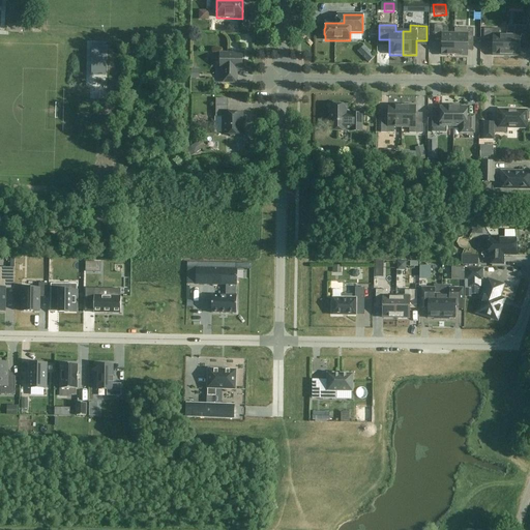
[(442,55),(454,56),(454,35),(448,34),(448,28),(443,28),(443,25),(434,25),(434,39),(442,39),(442,55)]
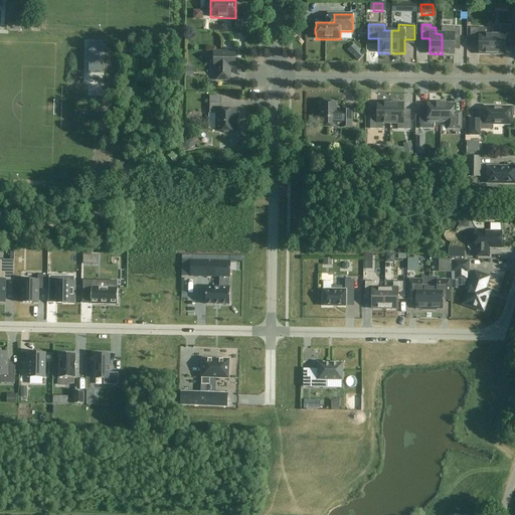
[(442,34),(442,54),(454,54),(454,40),(460,40),(460,28),(449,28),(449,34),(442,34)]
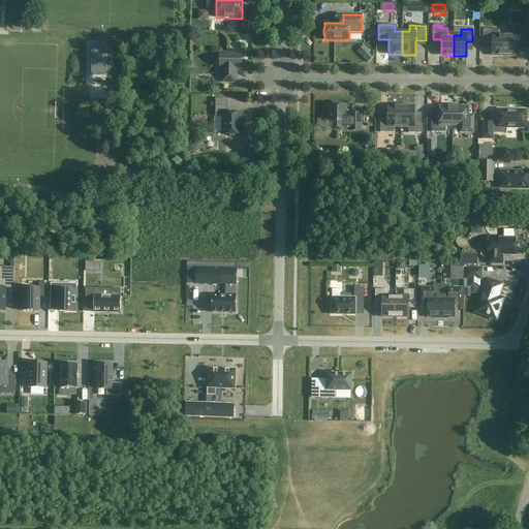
[(492,56),(505,56),(505,35),(498,35),(498,29),(483,29),(483,41),(492,41),(492,56)]
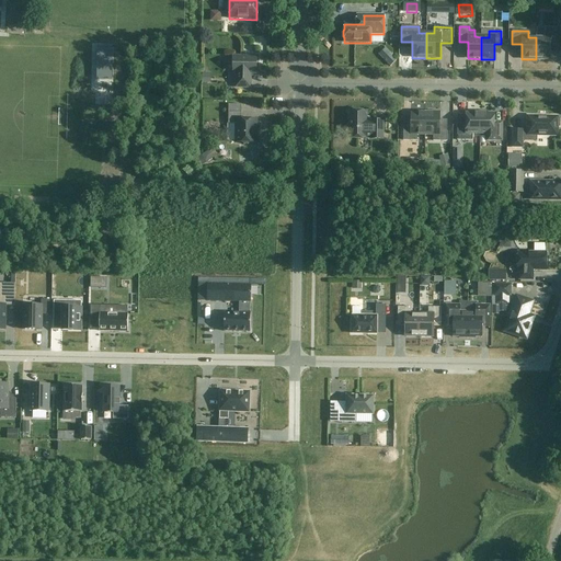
[(536,37),(536,59),(550,59),(550,44),(560,44),(560,31),(545,31),(544,37),(536,37)]
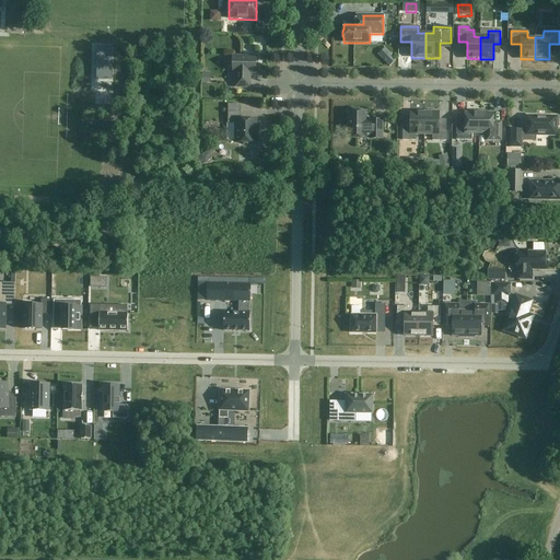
[(256,57),(233,57),(233,73),(235,73),(235,88),(249,88),(249,73),(256,73),(256,57)]
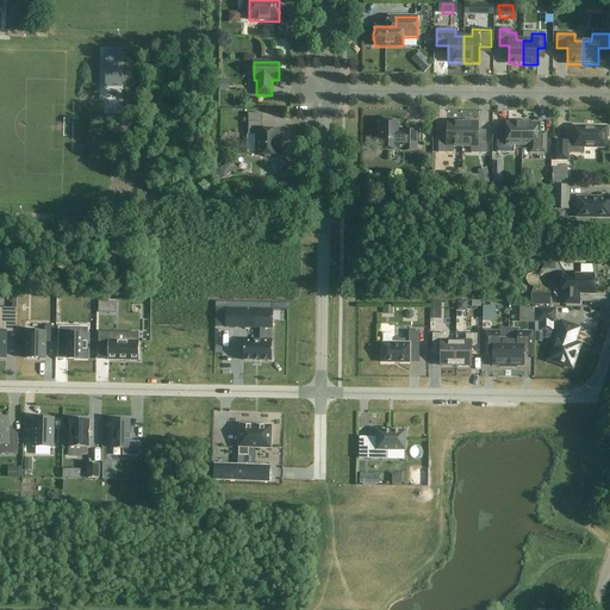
[(262,114),(248,114),(248,135),(257,135),(257,155),(262,155),(265,157),(269,157),(272,155),(278,156),(278,131),(262,130),(262,114)]
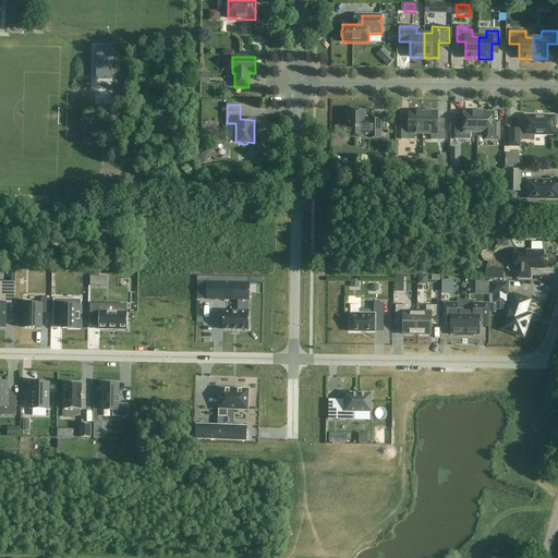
[(365,111),(348,111),(348,124),(346,124),(346,133),(347,133),(347,138),(380,138),(381,120),(366,120),(365,119),(365,111)]
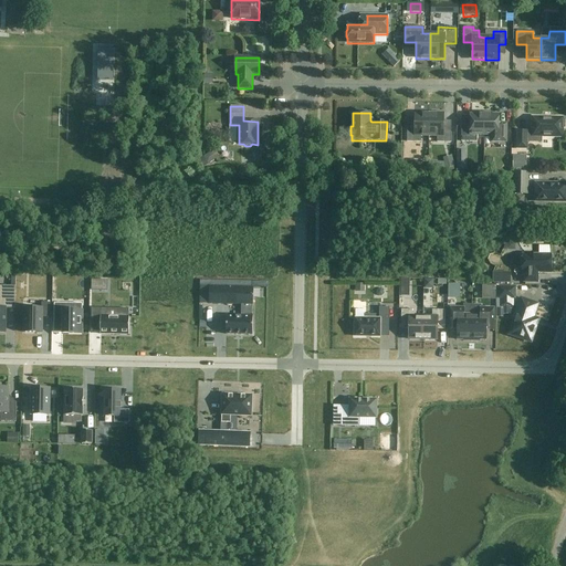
[(477,136),(484,136),(484,113),(477,113),(477,114),(470,114),(470,126),(461,126),(461,142),(477,142),(477,136)]
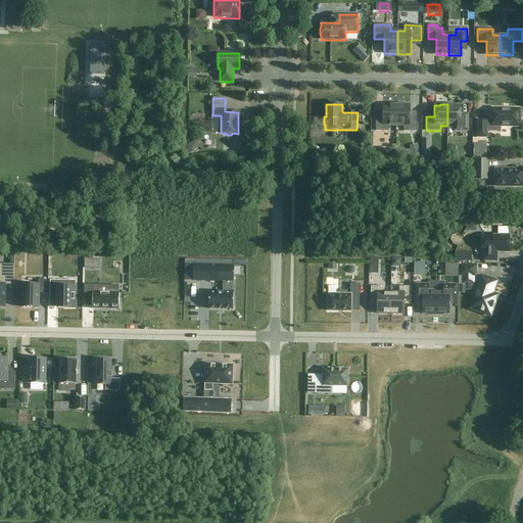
[(455,104),(447,104),(447,126),(455,126),(455,132),(468,132),(468,116),(461,116),(461,106),(455,106),(455,104)]
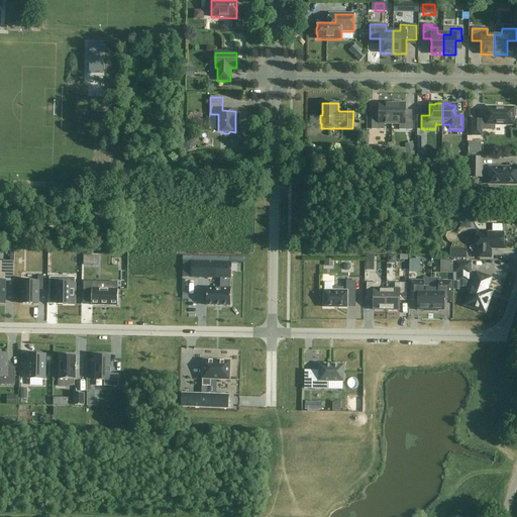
[(385,124),(392,124),(392,104),(379,104),(379,118),(372,118),(372,130),(385,130),(385,124)]
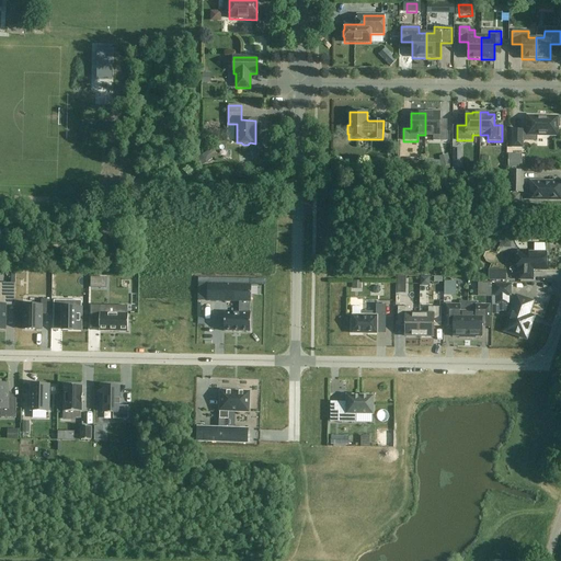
[(425,113),(425,135),(433,135),(433,141),(447,141),(447,132),(439,132),(439,113),(425,113)]
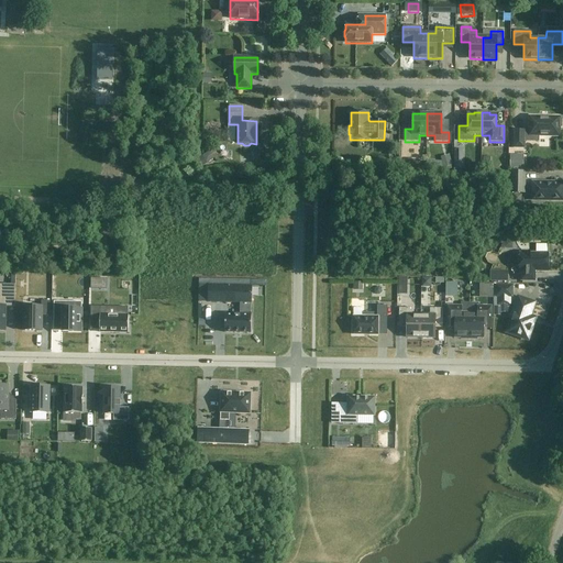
[(560,117),(529,117),(529,132),(525,132),(525,131),(515,131),(515,148),(525,148),(525,142),(539,142),(539,136),(560,136),(560,129),(562,129),(562,119),(560,119),(560,117)]
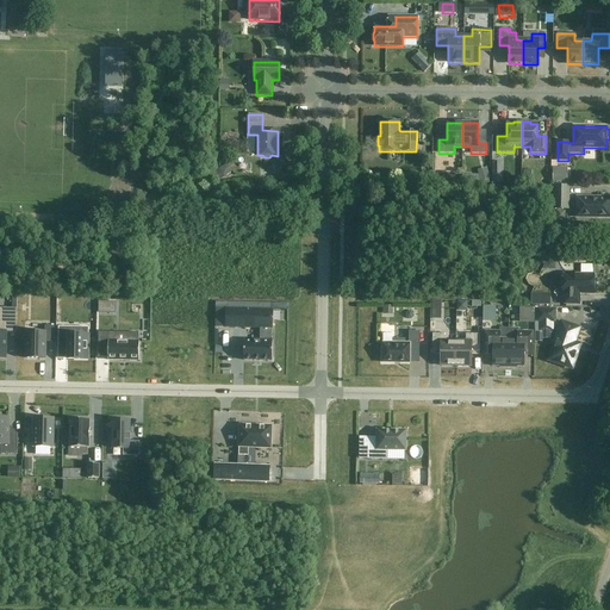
[(568,186),(554,186),(554,210),(568,210),(568,186)]
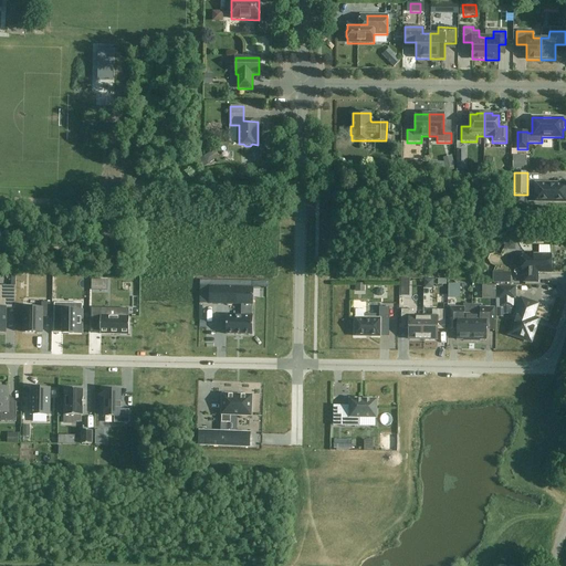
[(565,184),(535,184),(535,201),(565,201),(565,184)]
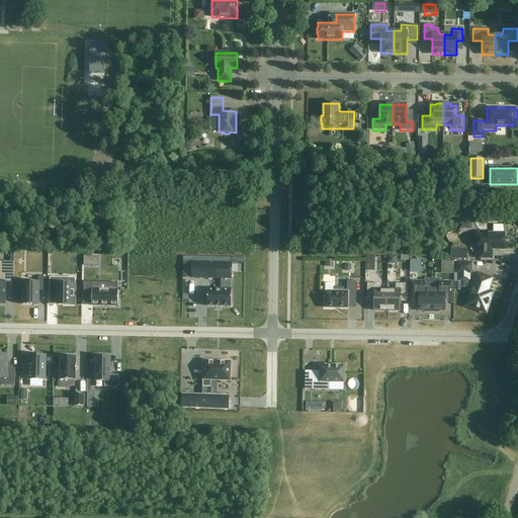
[(492,258),(492,251),(494,250),(504,250),(505,234),(479,233),(478,249),(480,249),(480,258),(492,258)]
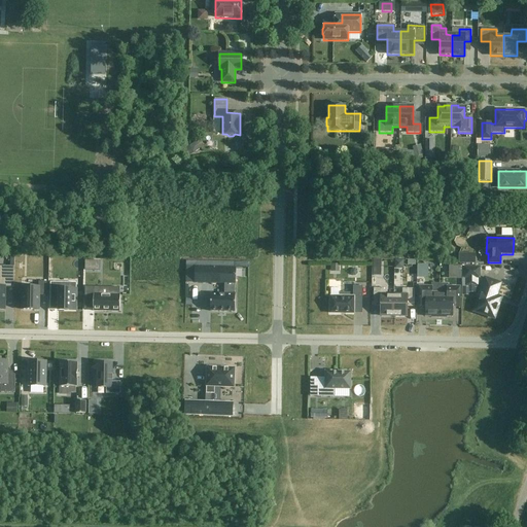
[(0,309),(5,310),(5,287),(14,287),(14,266),(0,266),(0,309)]
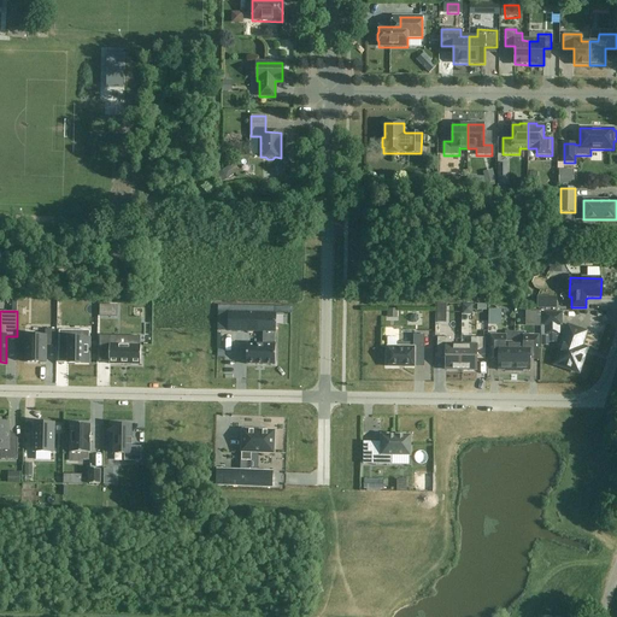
[(276,333),(276,313),(228,312),(228,331),(263,333),(263,345),(247,345),(246,365),(275,365),(276,345),(275,345),(275,333),(276,333)]
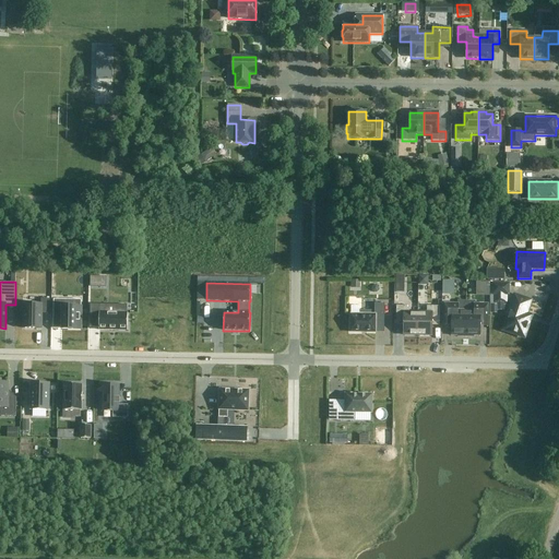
[(492,283),(491,296),(495,296),(494,302),(507,302),(507,296),(509,296),(510,284),(492,283)]
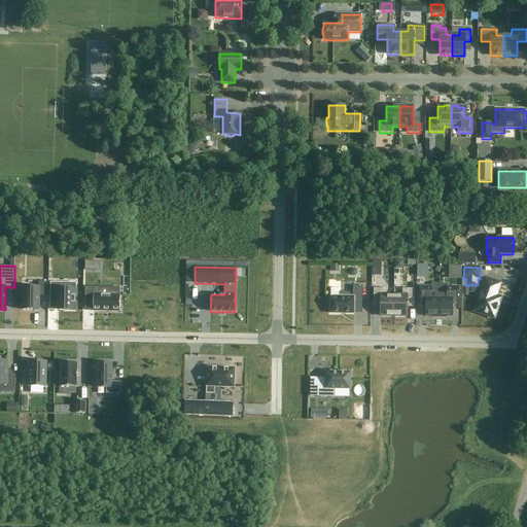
[(498,276),(497,267),(483,268),(484,277),(498,276)]
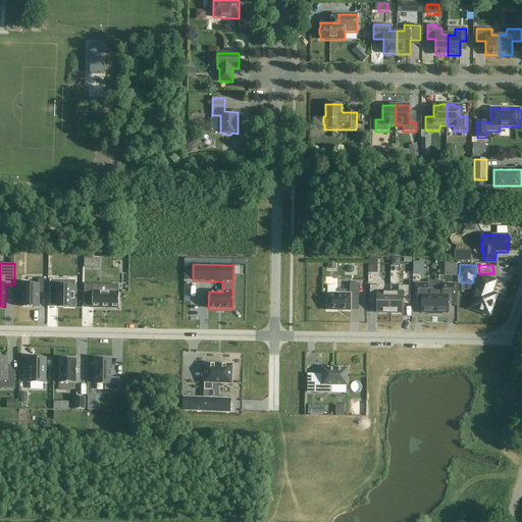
[(470,308),(489,315),(497,296),(493,286),(496,281),(481,276),(470,308)]
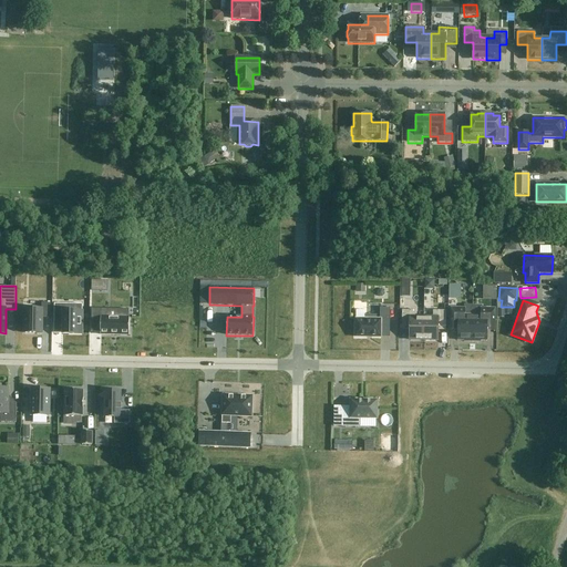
[(24,309),(23,334),(42,334),(42,319),(50,319),(50,303),(42,303),(42,309),(24,309)]
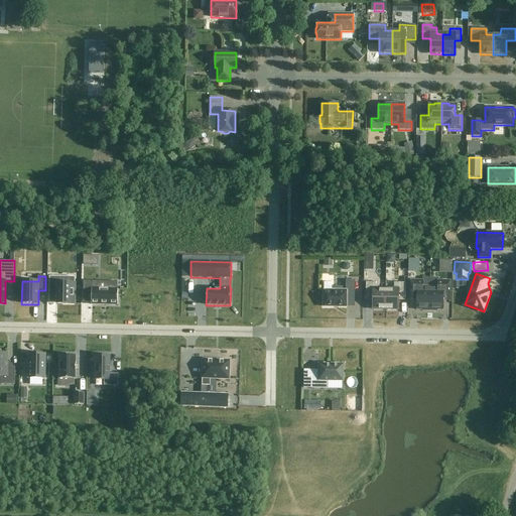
[(49,277),(49,294),(57,294),(57,303),(63,303),(63,304),(75,304),(75,284),(67,284),(67,283),(58,283),(58,277),(49,277)]
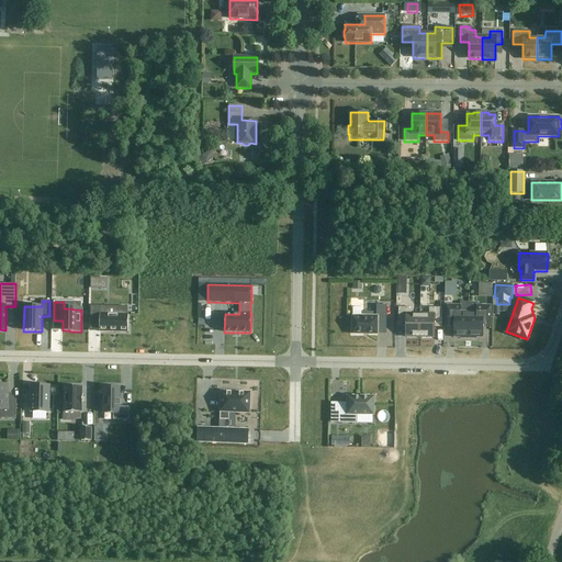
[(469,313),(469,302),(460,302),(460,306),(447,305),(447,328),(454,328),(454,338),(461,338),(461,339),(469,339),(469,313)]
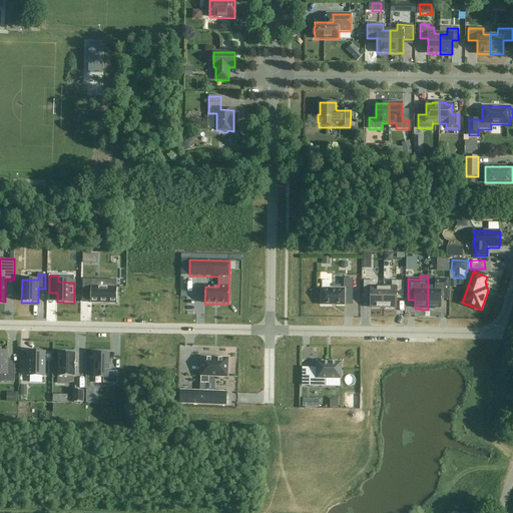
[(428,286),(428,310),(435,310),(435,309),(441,309),(441,300),(448,300),(448,280),(435,280),(435,276),(428,276),(428,286)]
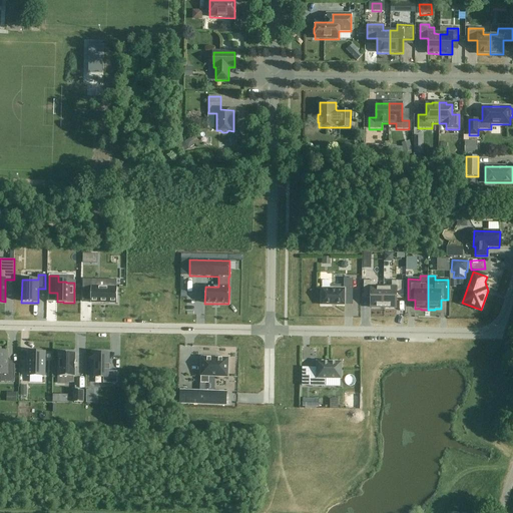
[(81,280),(80,294),(89,294),(88,303),(114,304),(115,288),(94,287),(94,280),(81,280)]
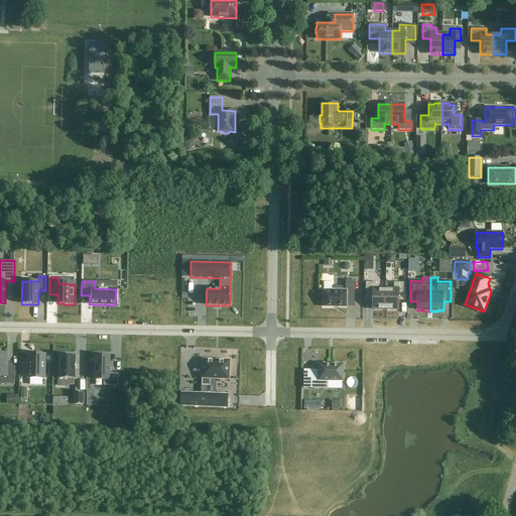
[(324,290),(324,306),(327,306),(347,307),(347,297),(355,297),(355,281),(346,281),(346,291),(343,291),(343,287),(334,287),(334,290),(324,290)]
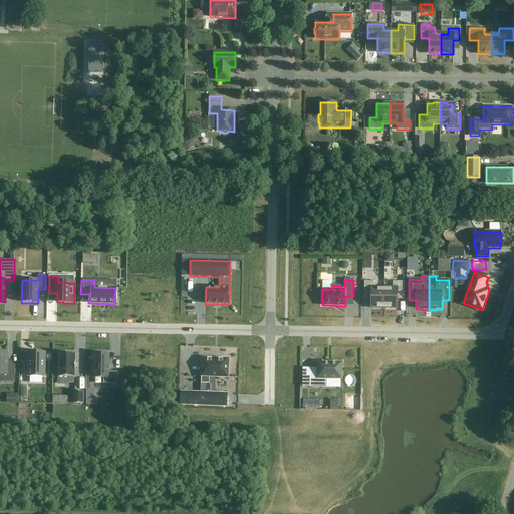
[(384,288),(376,288),(376,281),(364,281),(364,295),(371,295),(371,308),(384,308),(384,288)]
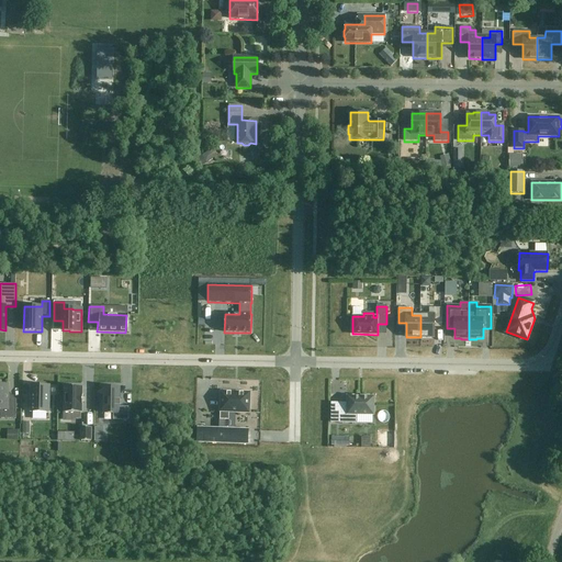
[(442,308),(429,308),(429,315),(420,315),(420,337),(435,337),(435,323),(442,323),(442,308)]
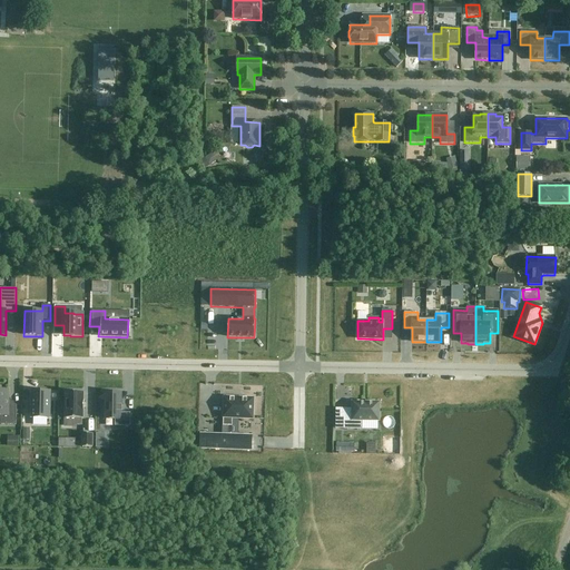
[(8,391),(0,390),(0,415),(1,416),(0,425),(16,425),(17,405),(8,405),(8,391)]
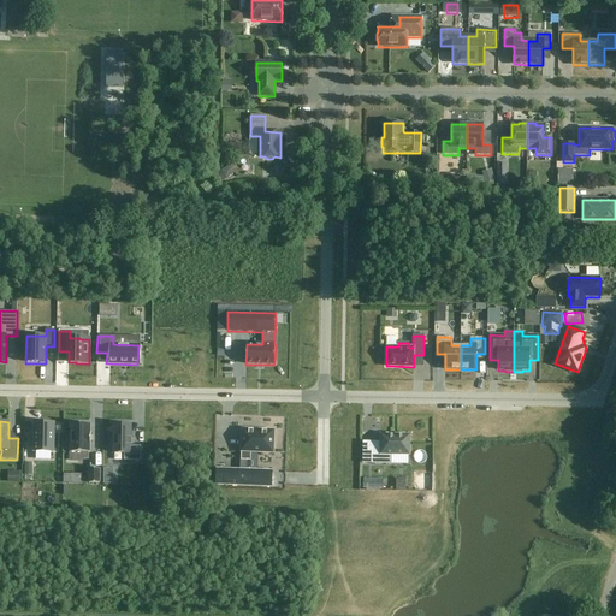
[(35,422),(34,451),(53,452),(54,424),(35,422)]
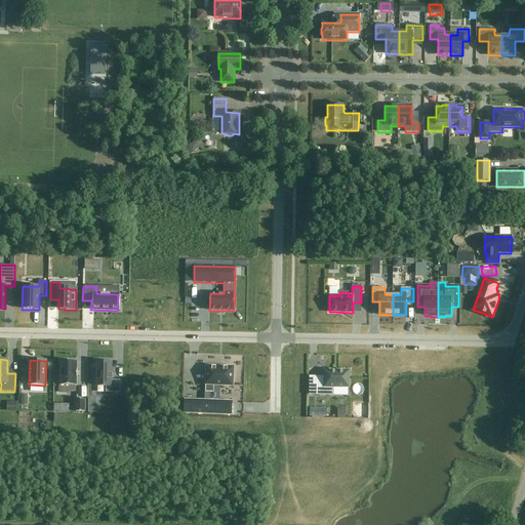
[(61,361),(59,386),(68,386),(67,392),(75,392),(76,386),(77,361),(61,361)]
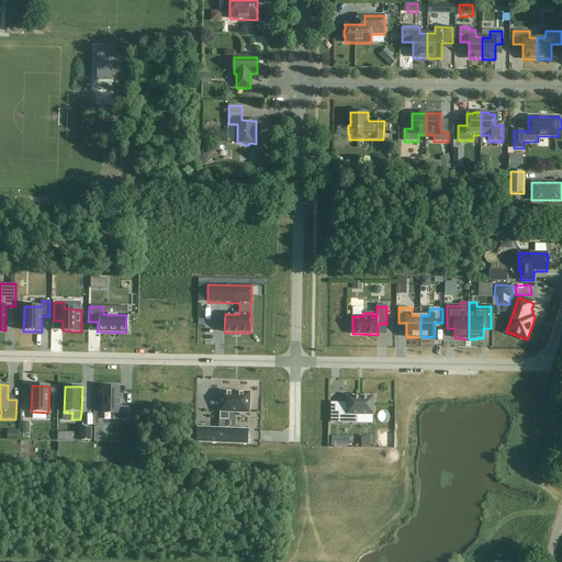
[(121,388),(103,388),(103,414),(113,414),(113,420),(128,420),(128,407),(120,407),(121,388)]
